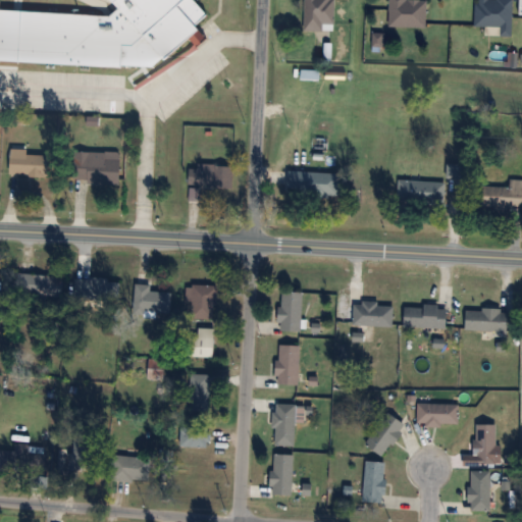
[(22,62),(125,67),(126,46),(137,46),(147,37),(169,60),(192,40),(194,40),(202,33),(202,22),(211,15),(196,0),(113,0),(120,7),(111,16),(24,11),(22,62)]
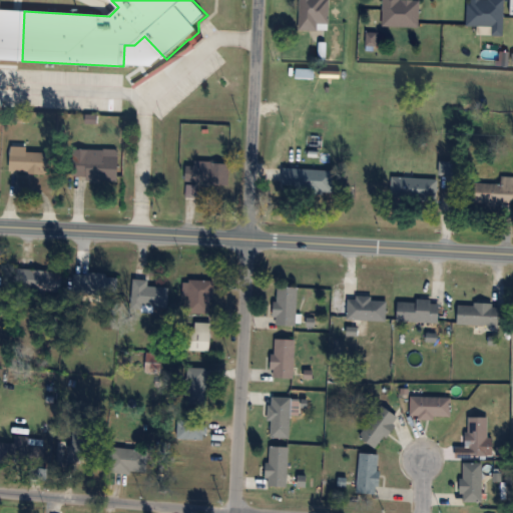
[(330,30),(330,0),(300,0),(301,30),(330,30)]
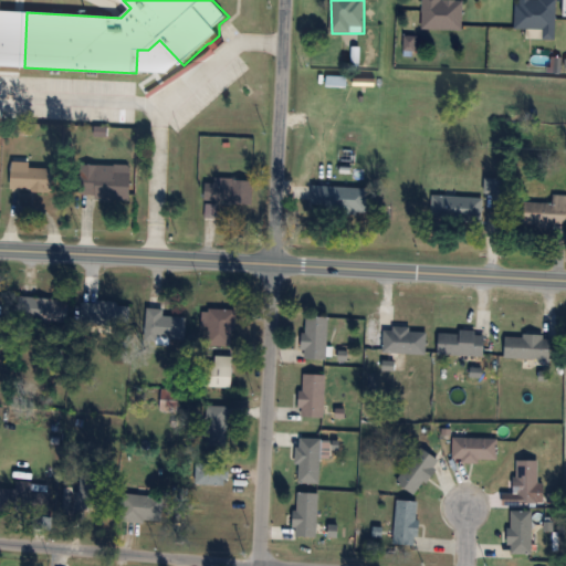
[(463,0),(423,0),(423,29),(463,30),(463,0)]
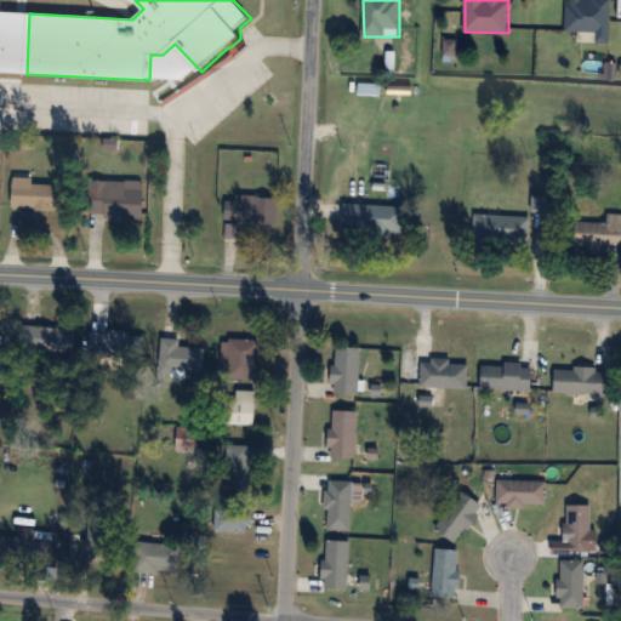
[(611,0),(567,0),(567,30),(596,32),(594,44),(610,44),(611,0)]
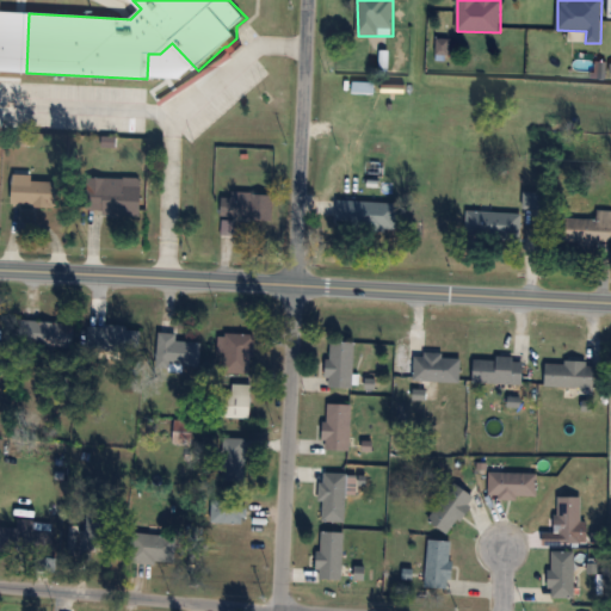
[(13,207),(59,207),(59,179),(32,179),(32,174),(13,174),(13,207)]
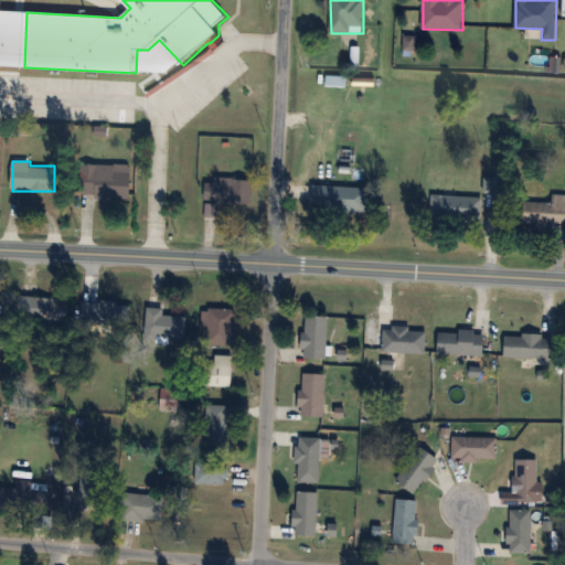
[(131,199),(131,163),(86,163),(86,199),(131,199)]
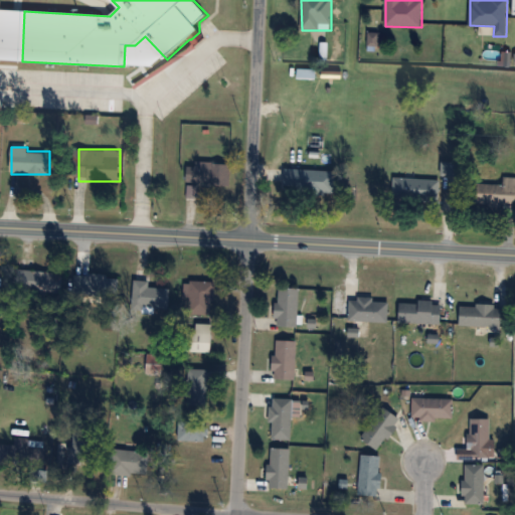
[(230,185),(231,163),(195,162),(195,166),(187,166),(187,184),(230,185)]
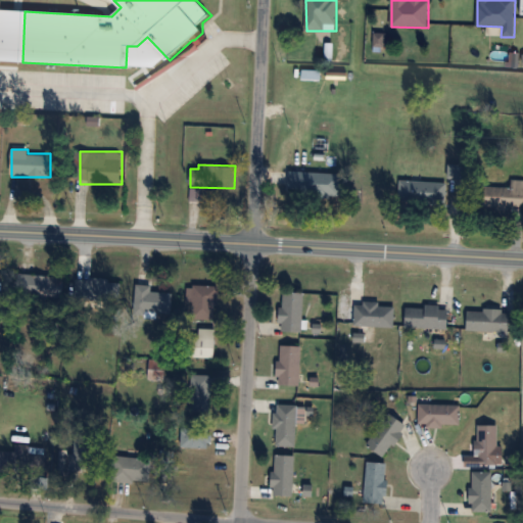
[(340,196),(341,174),(289,171),(288,193),(340,196)]
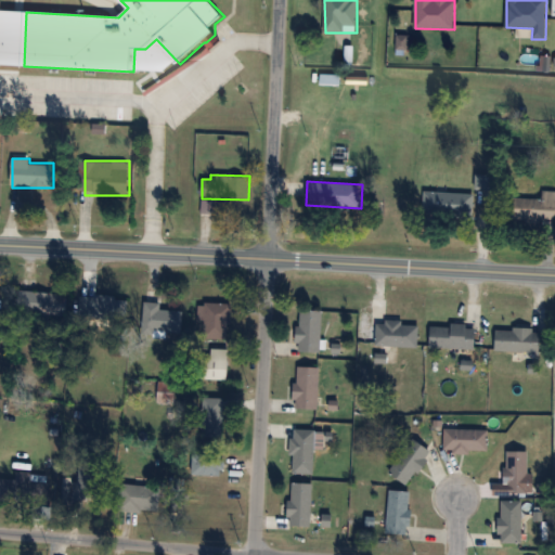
[(554,190),(542,191),(542,198),(513,198),(513,222),(554,222),(554,190)]
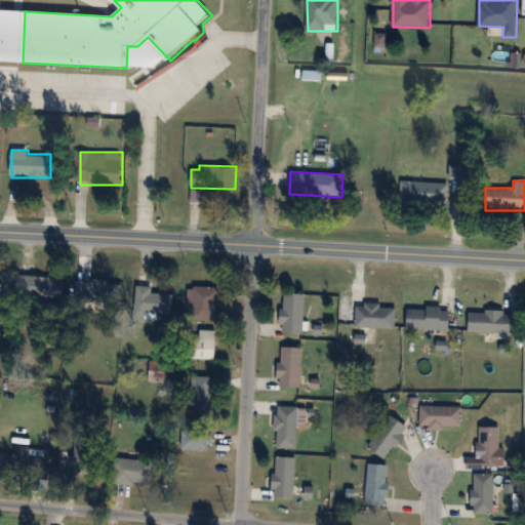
[(400,203),(447,204),(447,183),(401,182),(400,203)]
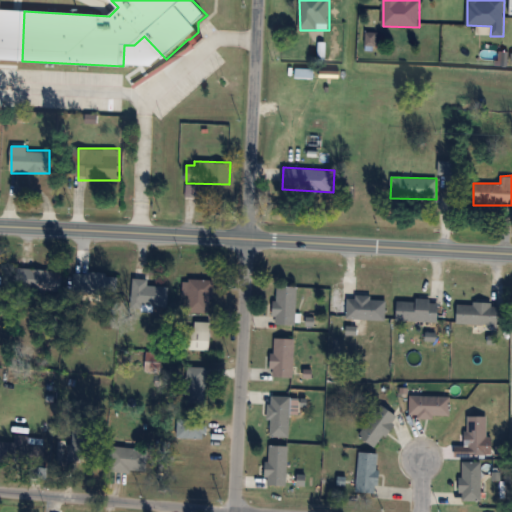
[(20,291),(62,291),(63,270),(20,270),(20,291)]
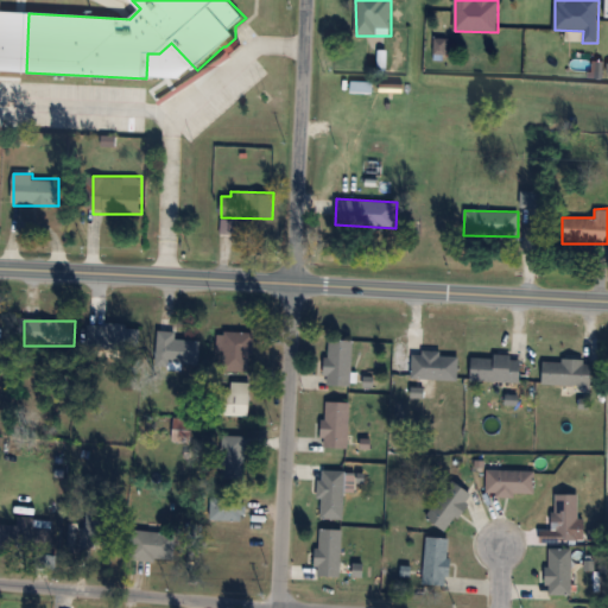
[(140,325),(88,325),(88,352),(140,352),(140,325)]
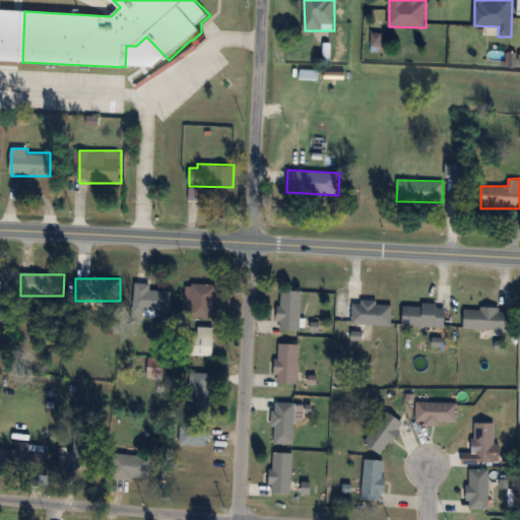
[(151,283),(135,283),(135,311),(172,311),(173,291),(151,290),(151,283)]
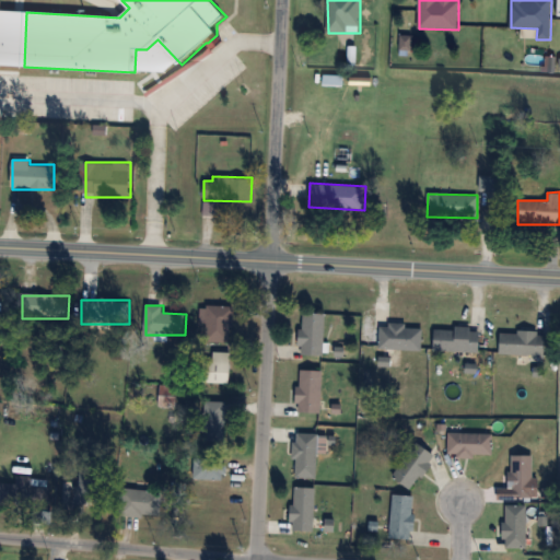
[(233,342),(233,306),(209,306),(209,342),(233,342)]
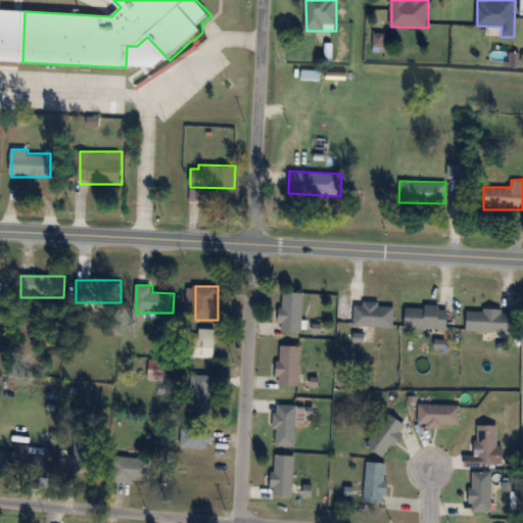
[(282,332),(304,332),(304,292),(282,292),(282,332)]
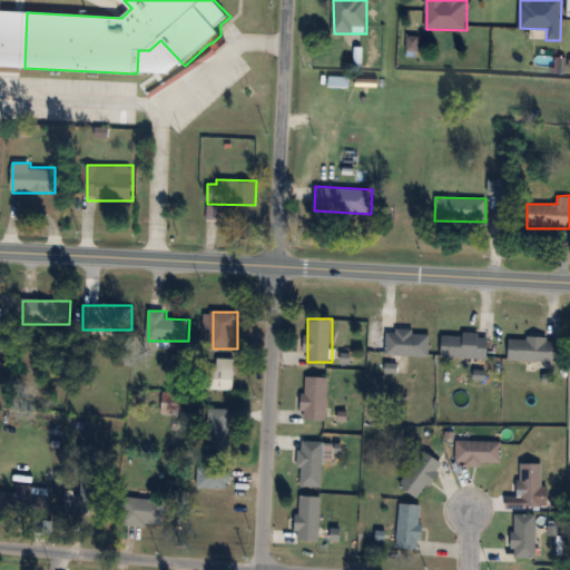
[(430,356),(430,331),(387,331),(387,356),(430,356)]
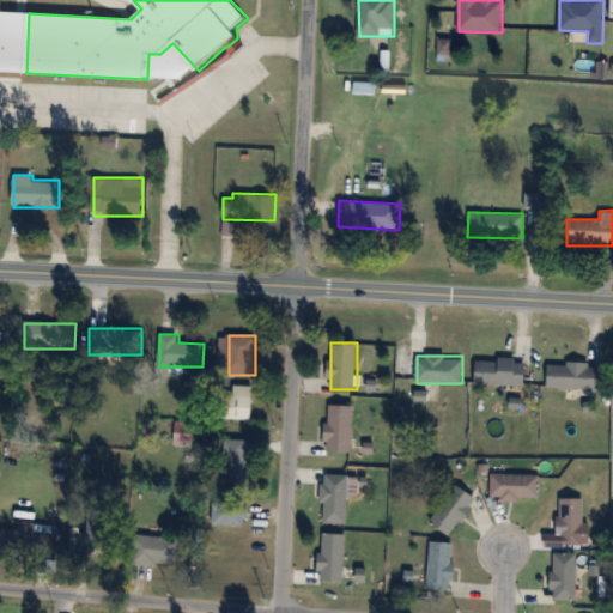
[(526,359),(477,359),(477,386),(526,386),(526,359)]
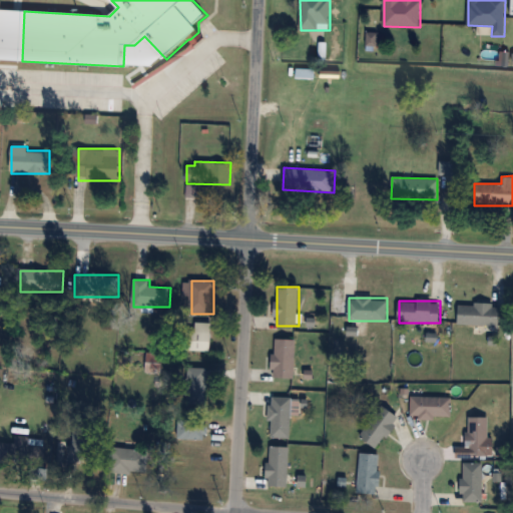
[(459,325),(500,326),(501,305),(460,304),(459,325)]
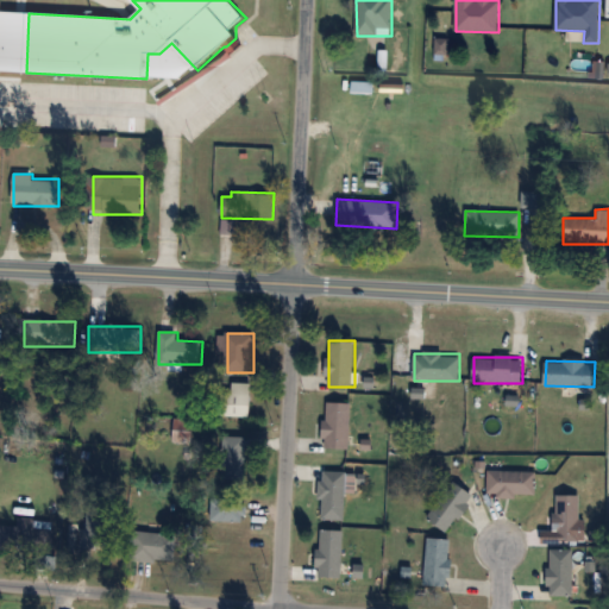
[(251,383),(226,383),(226,418),(251,418),(251,383)]
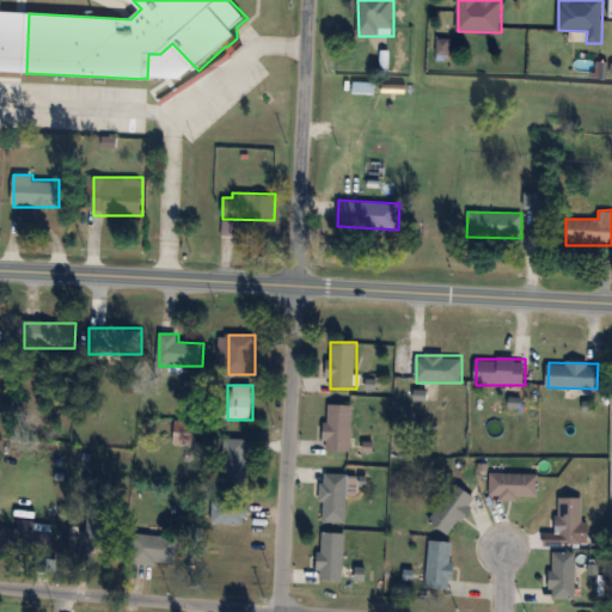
[(353,452),(353,405),(328,405),(328,452),(353,452)]
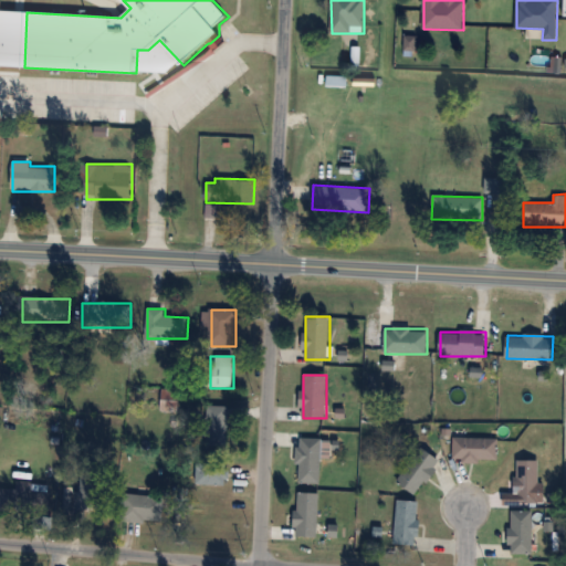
[(208,407),(208,446),(229,446),(229,407),(208,407)]
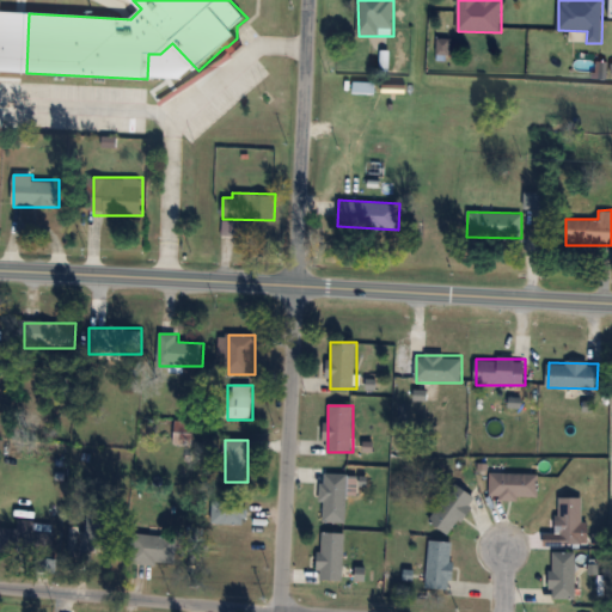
[(347,473),(323,473),(323,522),(347,522),(347,473)]
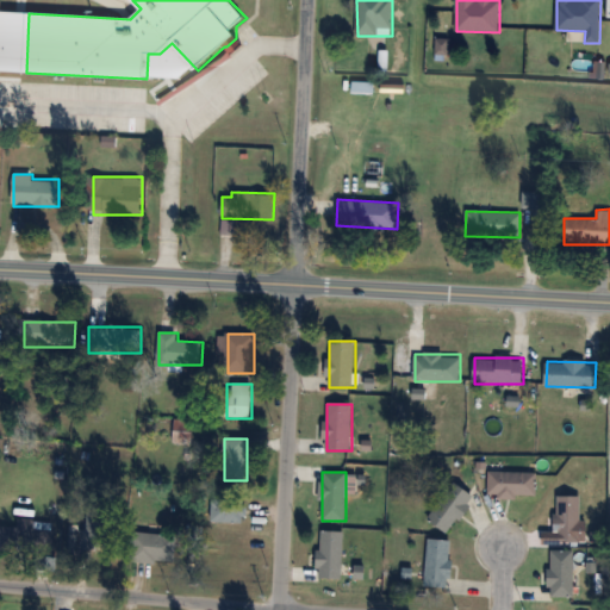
[(537,472),(489,472),(489,497),(537,497),(537,472)]
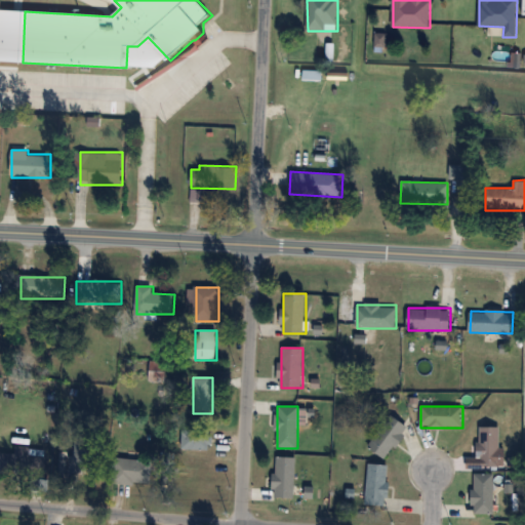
[(368,445),(386,458),(409,428),(392,414),(368,445)]
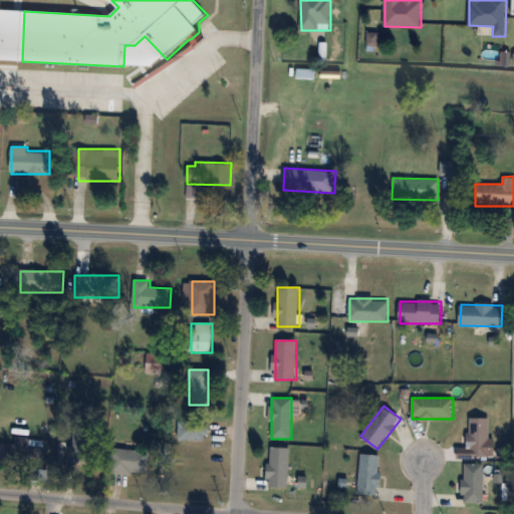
[(470,457),(490,457),(490,418),(470,418),(470,457)]
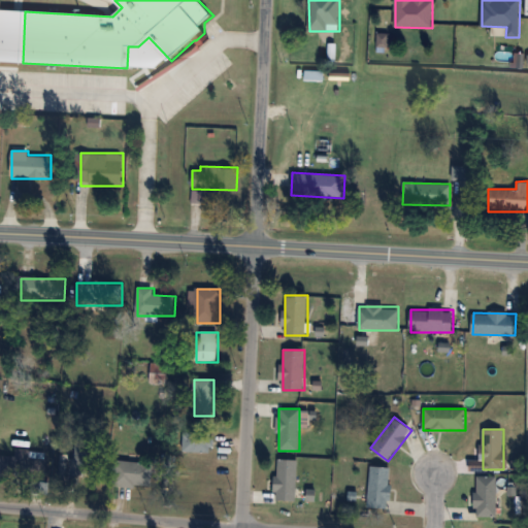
[(213,453),(213,433),(183,433),(183,453),(213,453)]
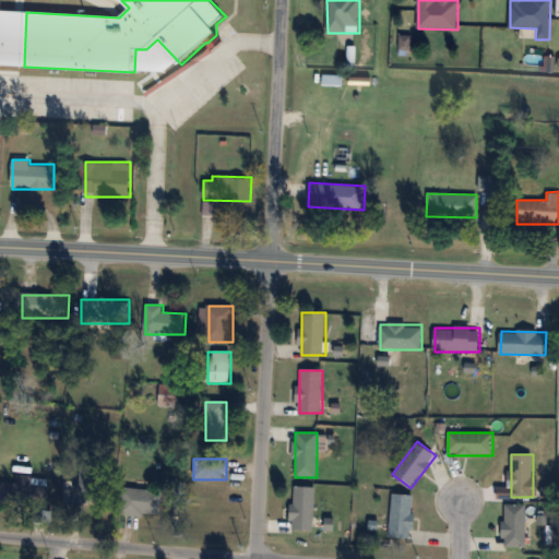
[(81,470),(81,486),(63,485),(62,507),(100,508),(102,470),(81,470)]
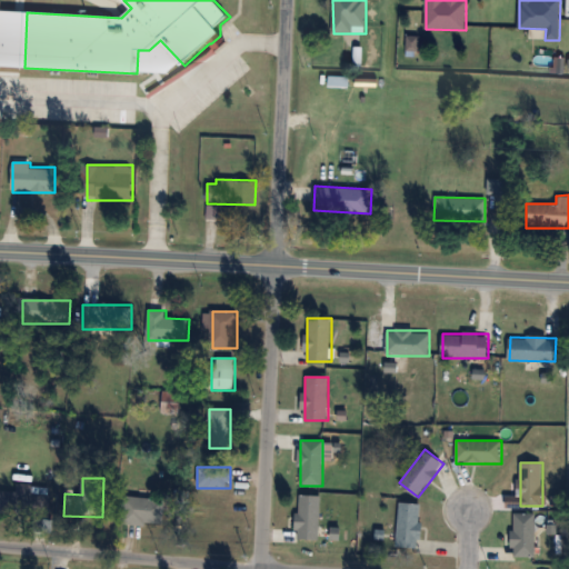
[(50,488),(0,486),(0,515),(49,517),(50,488)]
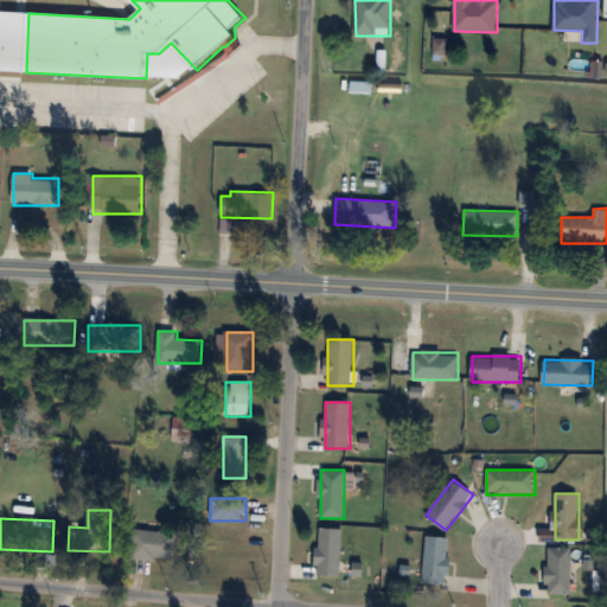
[(342,576),(342,529),(318,529),(318,576),(342,576)]
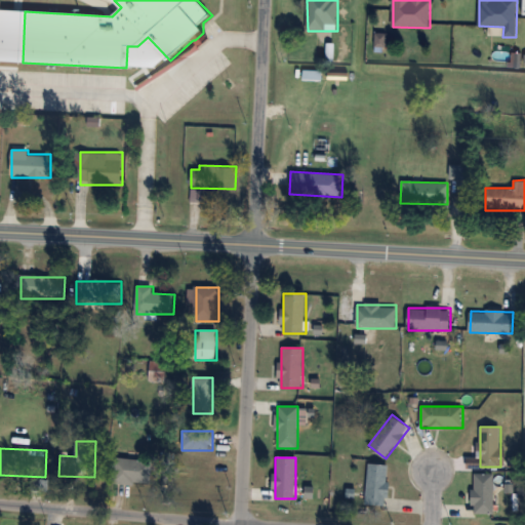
[(119,460),(119,484),(152,485),(152,460),(119,460)]
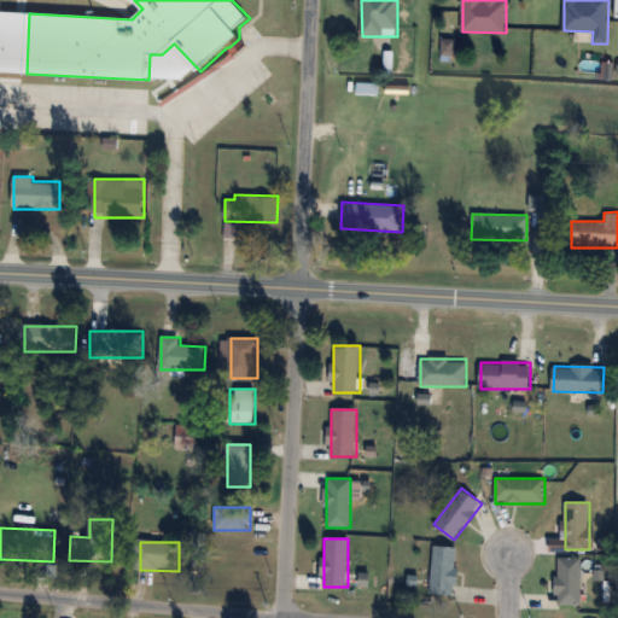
[(459,594),(459,547),(433,547),(432,593),(459,594)]
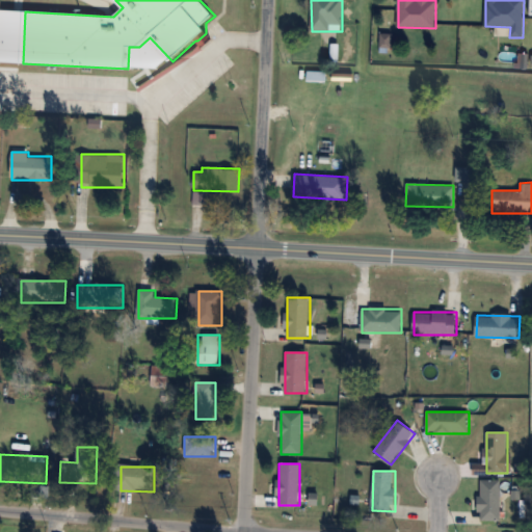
[(501,521),(501,480),(481,480),(481,521),(501,521)]
